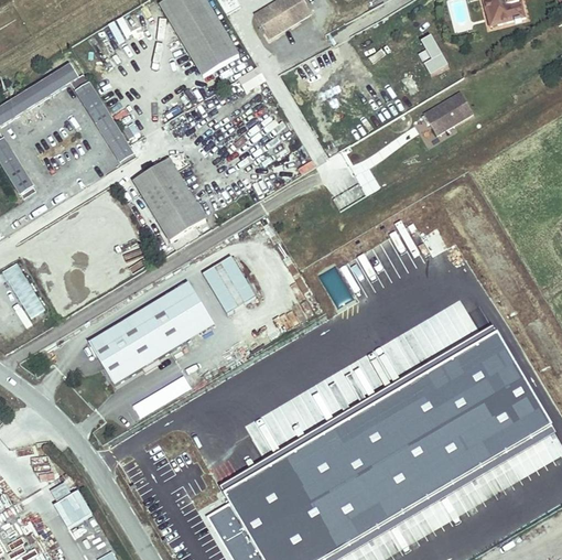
[(162,0),(159,2),(202,74),(237,53),(205,0),(162,0)]
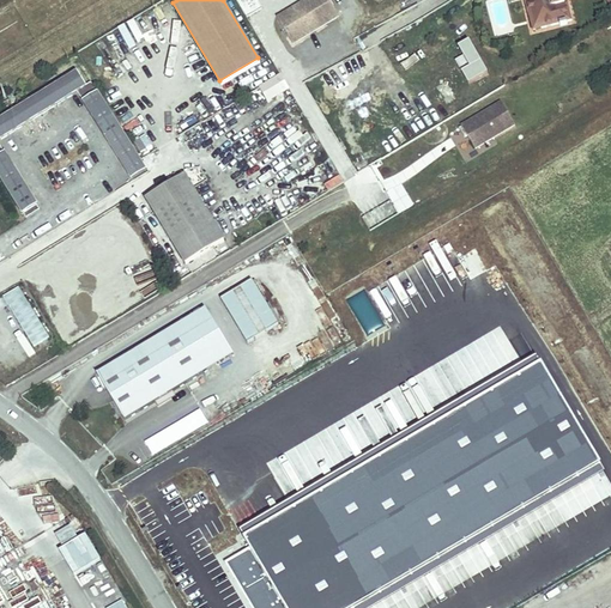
[(296,0),(274,13),(291,40),(337,12),(330,0),(296,0)]
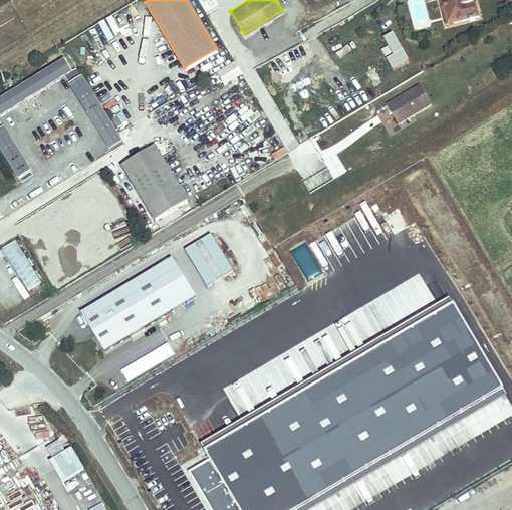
[(439,0),(441,8),(449,6),(452,20),(478,13),(475,0),(467,0),(439,0)]
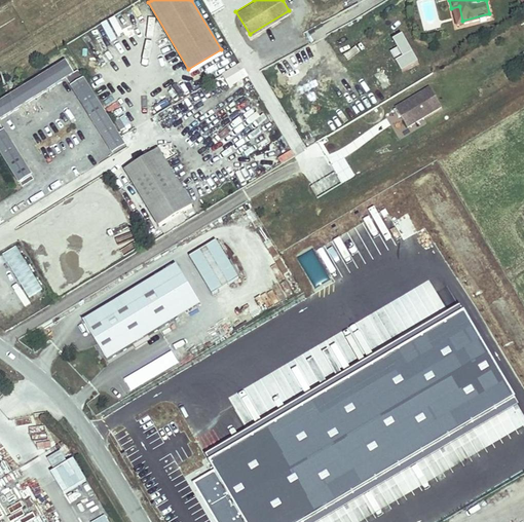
[(462,21),(459,6),(451,8),(455,23),(462,21)]
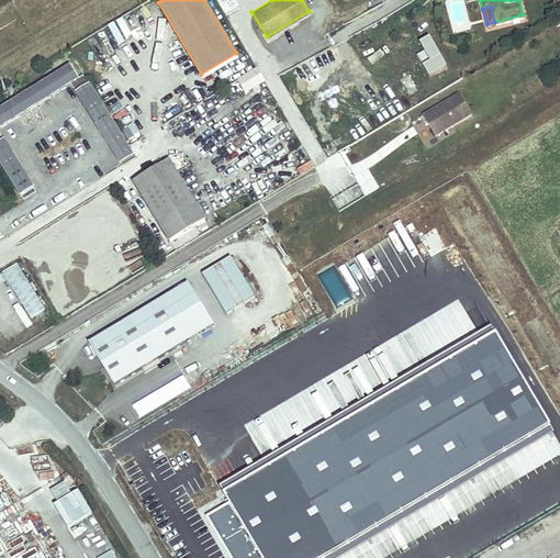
[(122,14),(107,21),(114,38),(122,35),(122,34),(129,32),(122,14)]
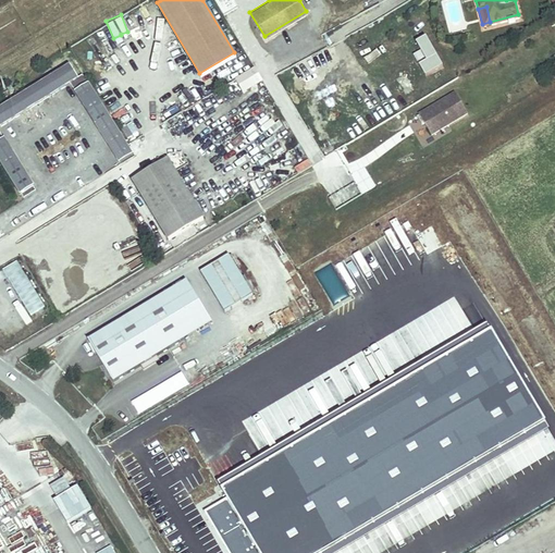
[(118,159),(131,151),(81,71),(76,74),(69,62),(0,105),(0,159),(22,195),(35,187),(0,131),(0,122),(69,80),(118,159)]
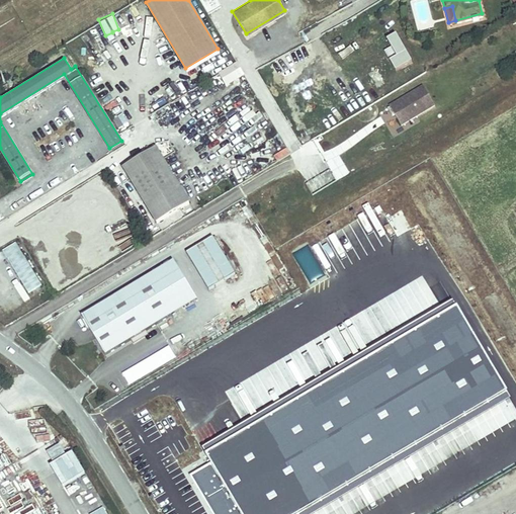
[(375,83),(382,79),(375,67),(368,70),(375,83)]
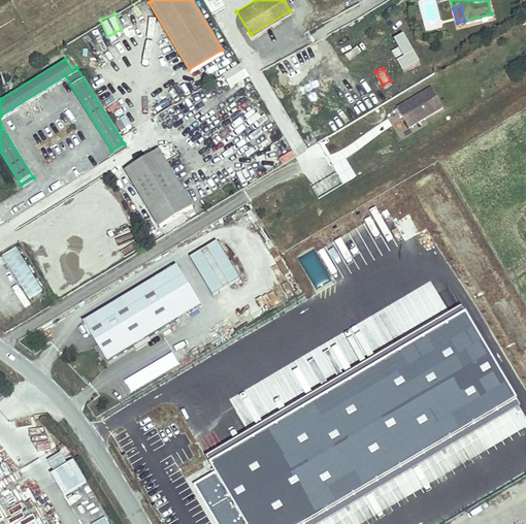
[(430,85),(395,105),(398,109),(399,108),(401,110),(399,111),(406,124),(441,104),(430,85)]
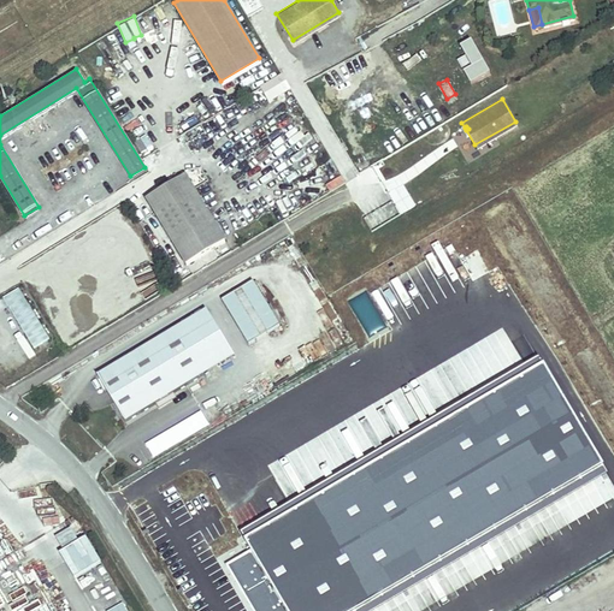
[(165,140),(171,150),(190,138),(184,129),(165,140)]
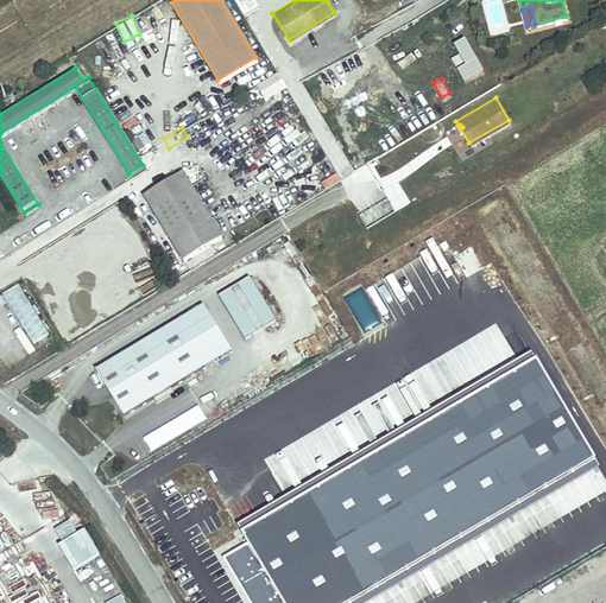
[(182,256),(221,234),(182,169),(143,192),(182,256)]
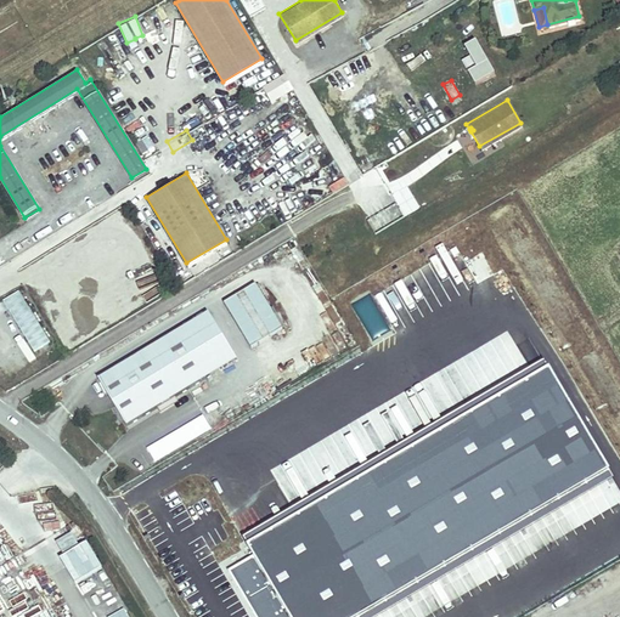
[(365,214),(370,227),(401,215),(396,203),(365,214)]
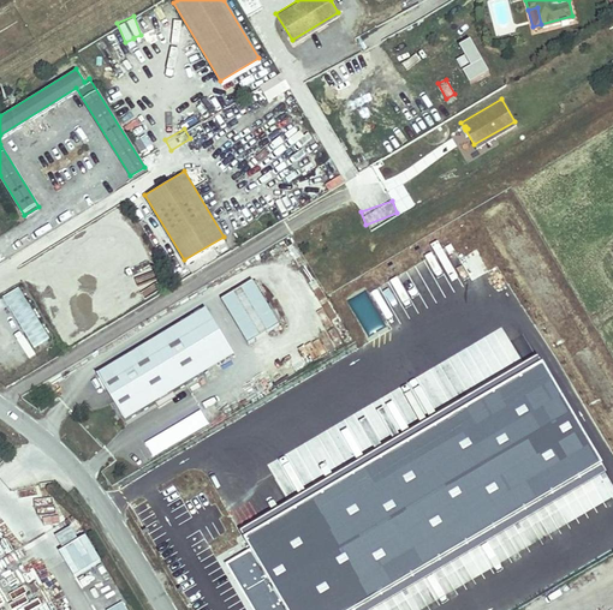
[(125,221),(89,249),(99,261),(94,264),(111,286),(128,273),(121,265),(146,246),(125,221)]
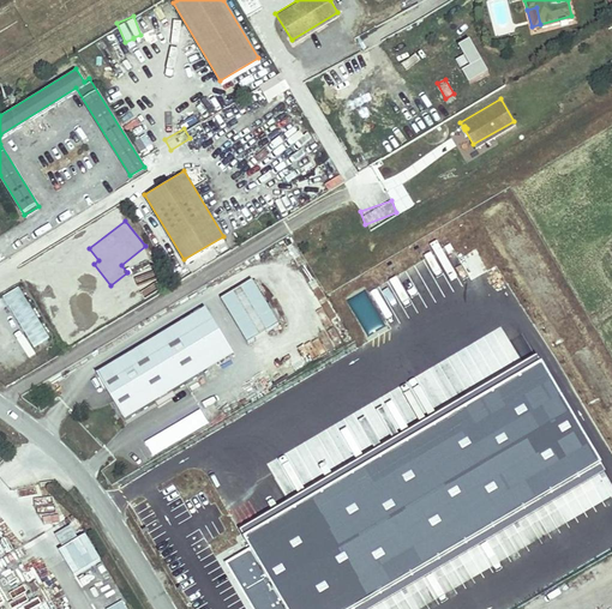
[(220,295),(246,339),(277,320),(251,276),(220,295)]
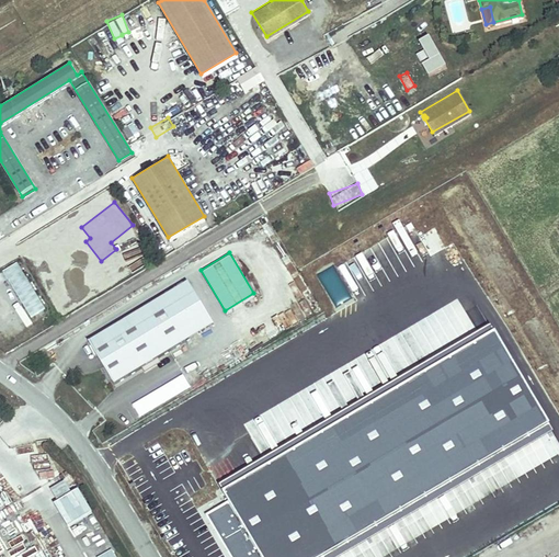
[(29,314),(43,305),(15,259),(1,268),(29,314)]
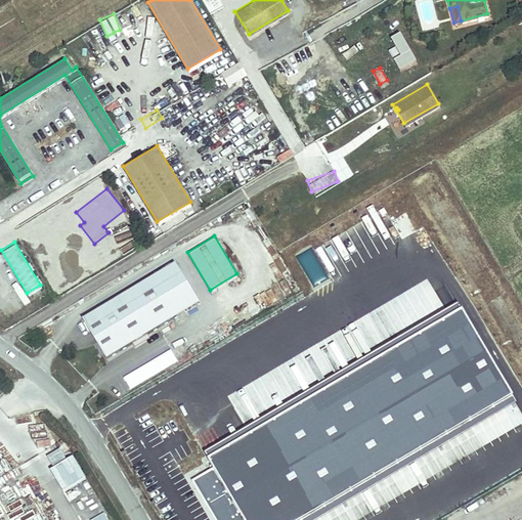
[(198,300),(174,260),(148,276),(172,315),(198,300)]
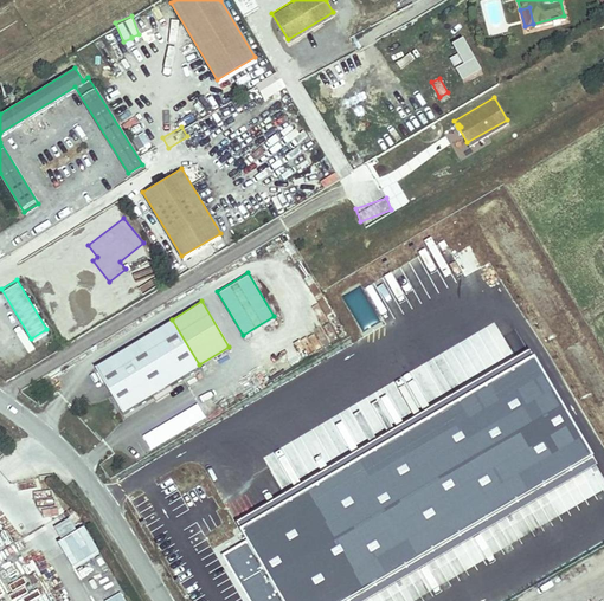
[(199,364),(172,320),(94,366),(121,412),(152,393),(169,382),(199,364)]
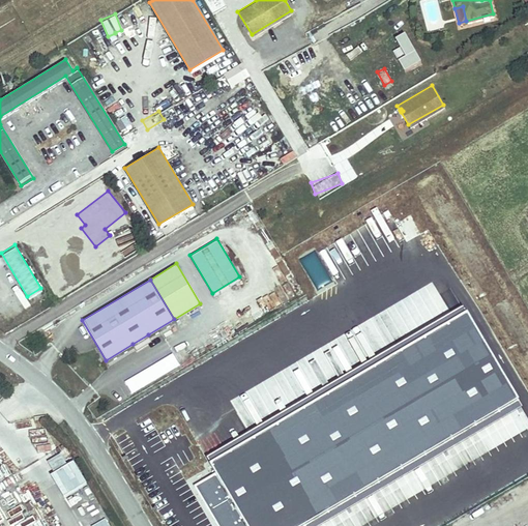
[(8,300),(18,313),(29,304),(21,292),(8,300)]
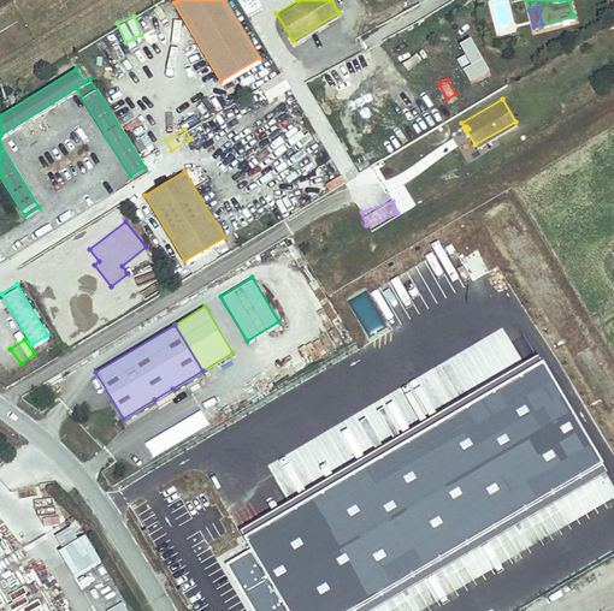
[(157,405),(175,395),(172,389),(154,399),(157,405)]
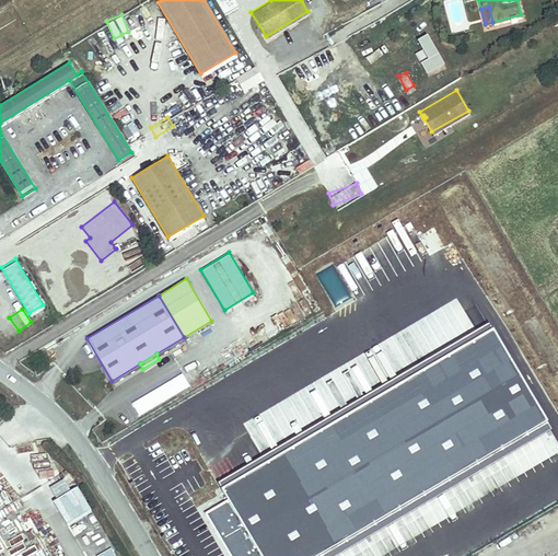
[(66,522),(90,508),(77,486),(53,500),(66,522)]
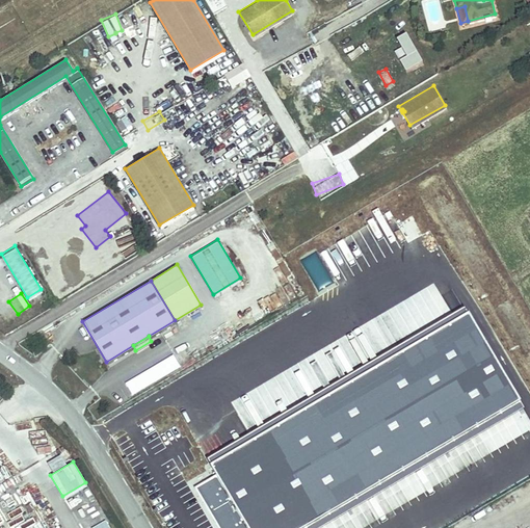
[(91,527),(110,527),(104,518),(90,525),(91,527)]
